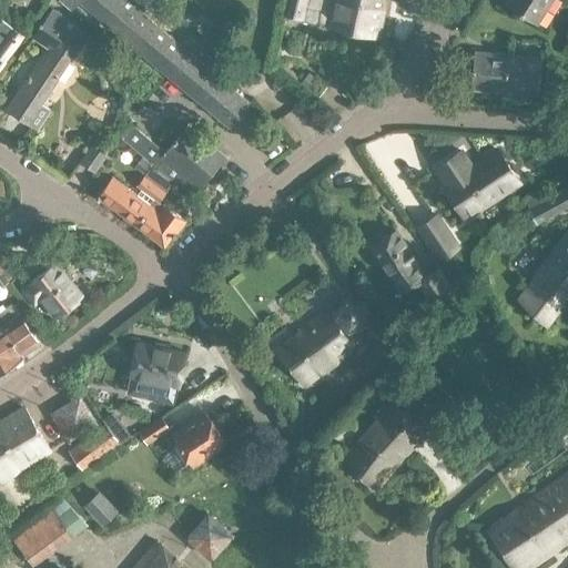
[(229,127),(250,102),(128,0),(59,0),(71,10),(79,2),(229,127)]
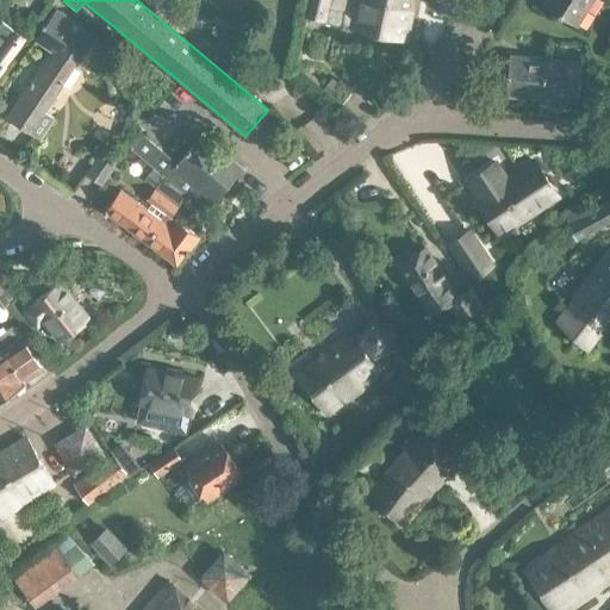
[(309,0),(305,17),(323,20),(325,20),(328,7),(344,11),(343,18),(341,25),(352,26),(350,27),(384,35),(391,5),(368,0),(309,0)]
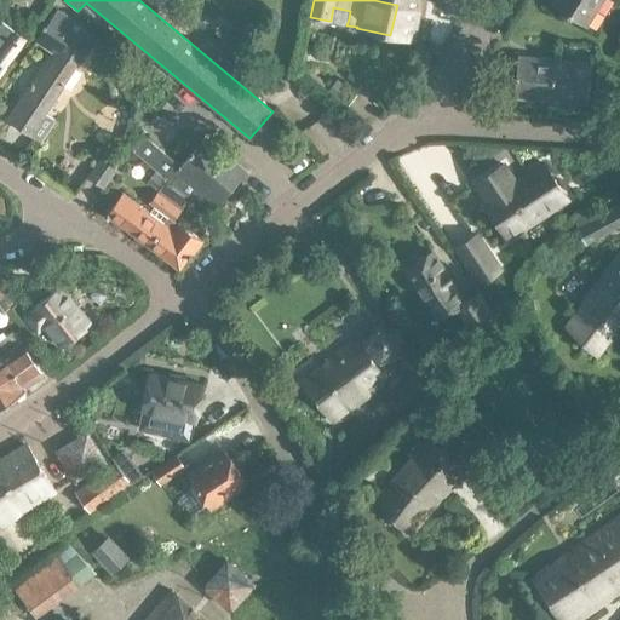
[(412,40),(419,0),(397,0),(397,5),(390,35),(399,38),(412,40)]
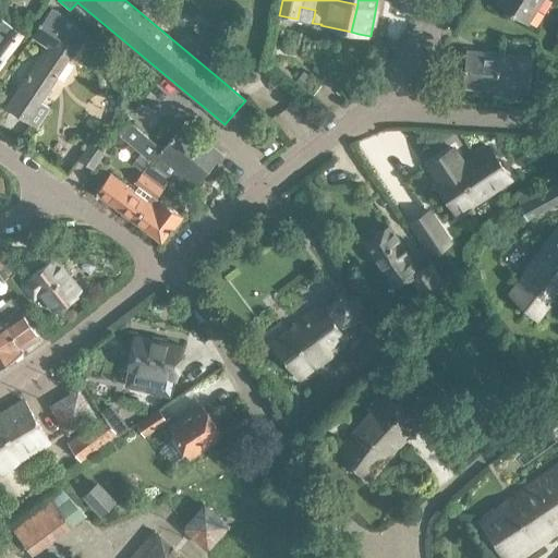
[(529,25),(544,0),(497,0),(495,4),(529,25)]
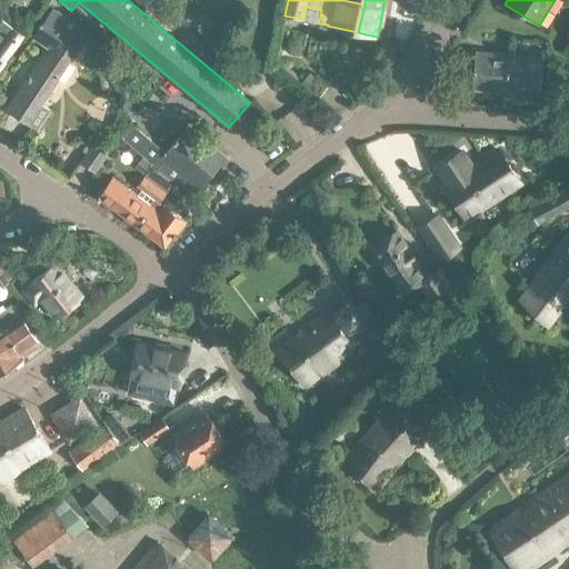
[(69,61),(70,62),(90,33),(52,8),(32,38),(47,47),(6,109),(38,130),(51,111),(42,105),(59,80),(58,79),(69,61)]
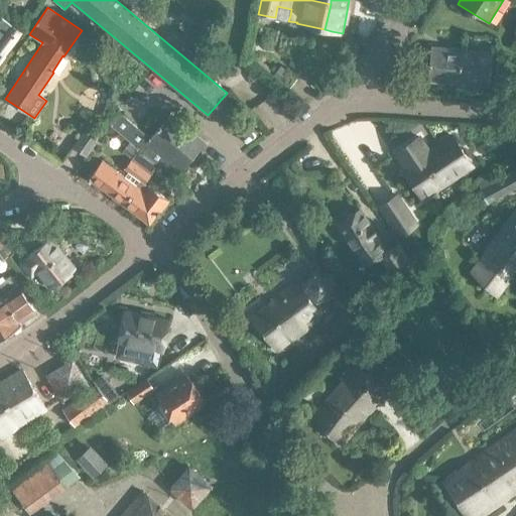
[(0,56),(20,29),(2,16),(0,18),(0,56)]
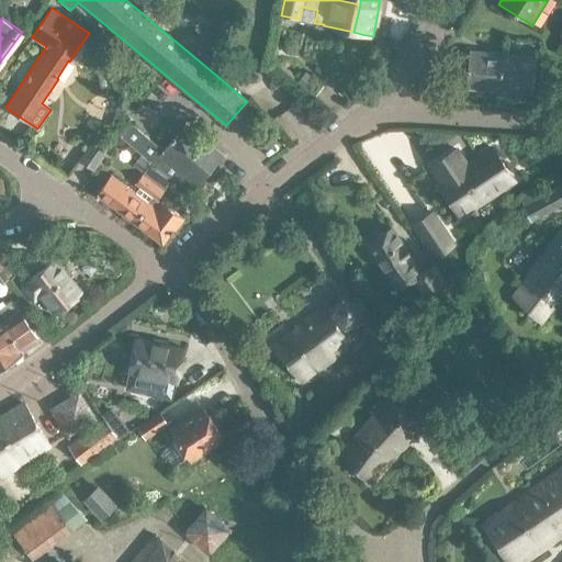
[(465,88),(498,91),(503,53),(470,49),(465,88)]
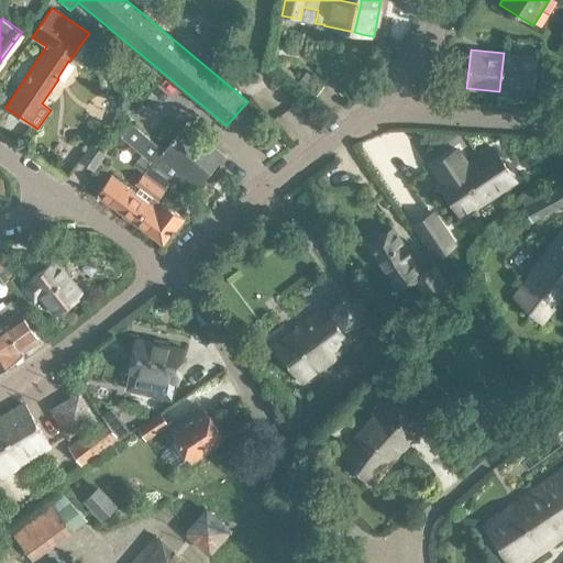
[(533,95),(538,57),(504,53),(499,91),(533,95)]
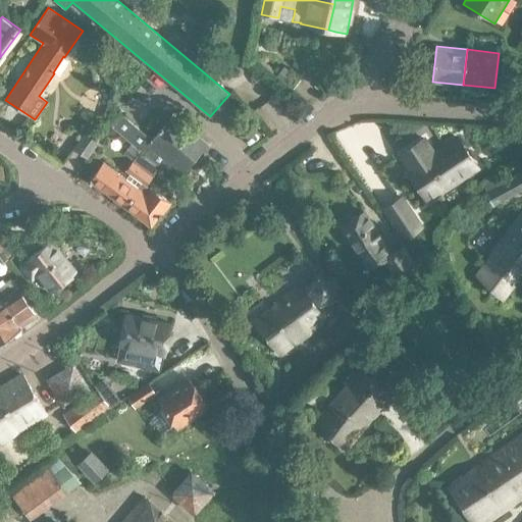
[(275,75),(293,89),(301,79),(284,64),(275,75)]
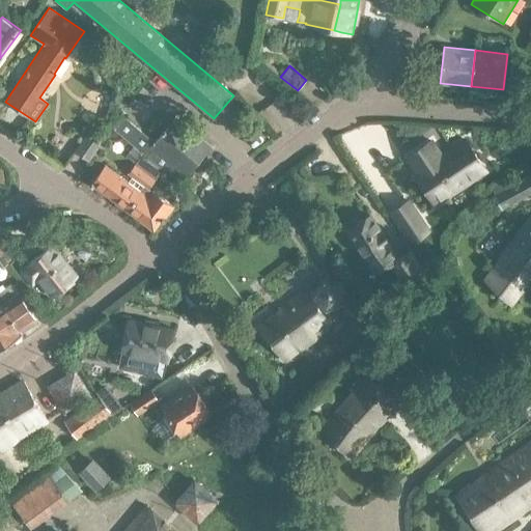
[(124,117),(114,130),(179,185),(212,146),(175,116),(154,142),(124,117)]
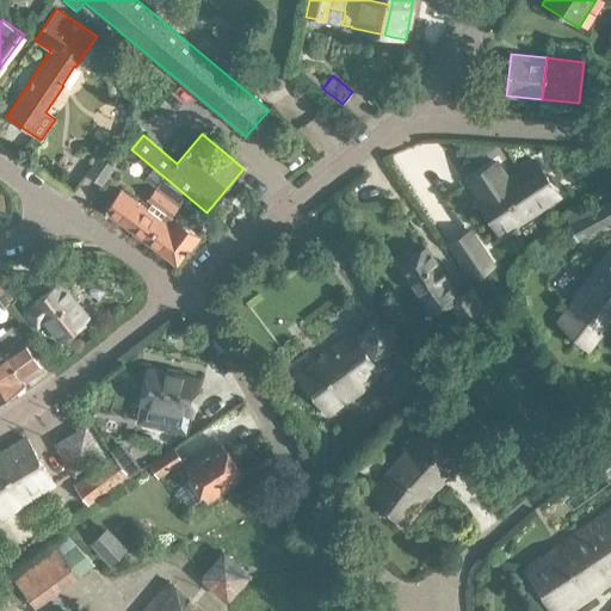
[(109,141),(86,173),(103,185),(125,152),(109,141)]
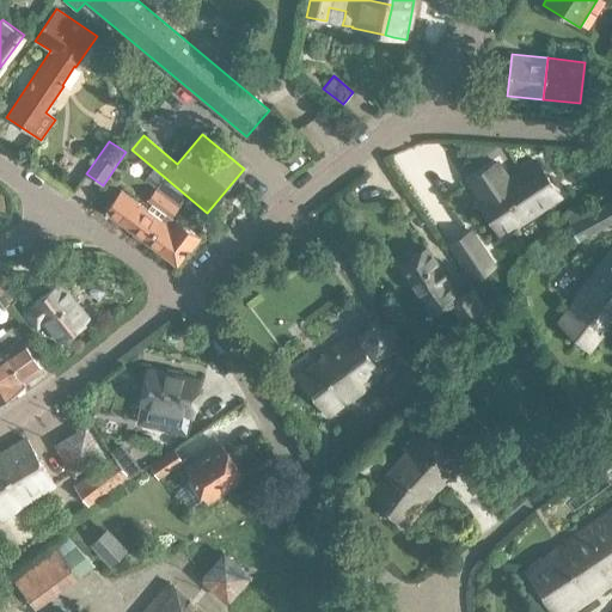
[(558,197),(551,185),(536,163),(507,182),(495,165),(469,183),(479,201),(478,201),(494,225),(502,236),(558,197)]
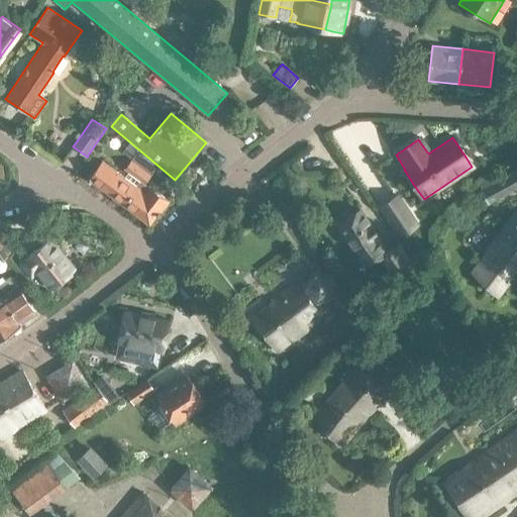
[(137,149),(129,141),(122,150),(130,158),(137,149)]
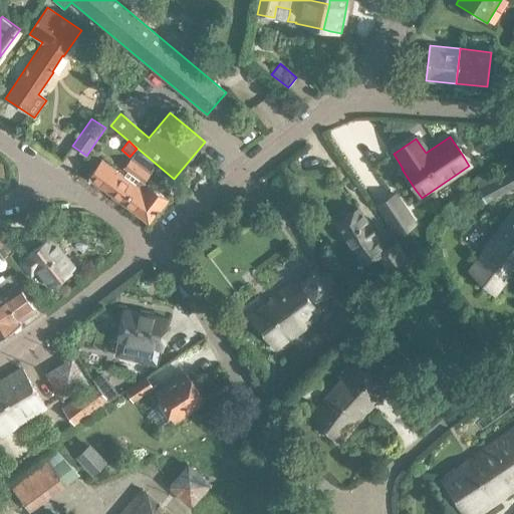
[(137,150),(131,159),(150,174),(156,166),(137,150)]
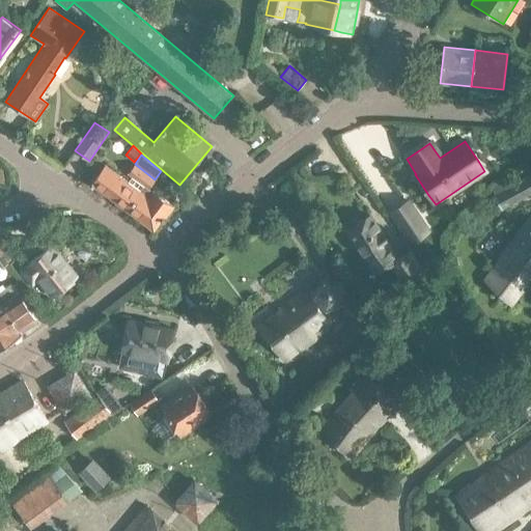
[(129,182),(105,164),(89,184),(127,212),(144,186),(132,176),(129,182)]
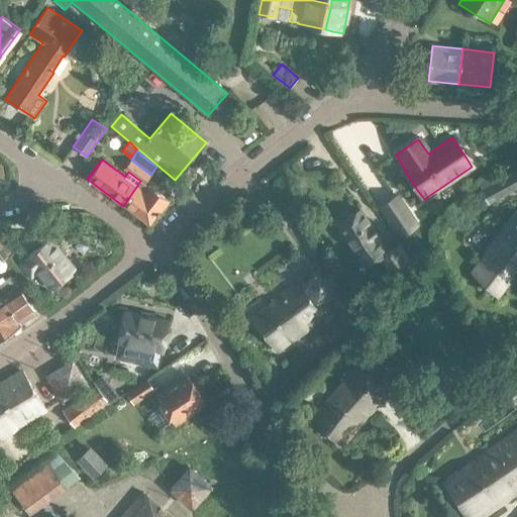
[(150,175),(131,160),(124,169),(128,172),(140,181),(144,184),(144,183),(150,175)]
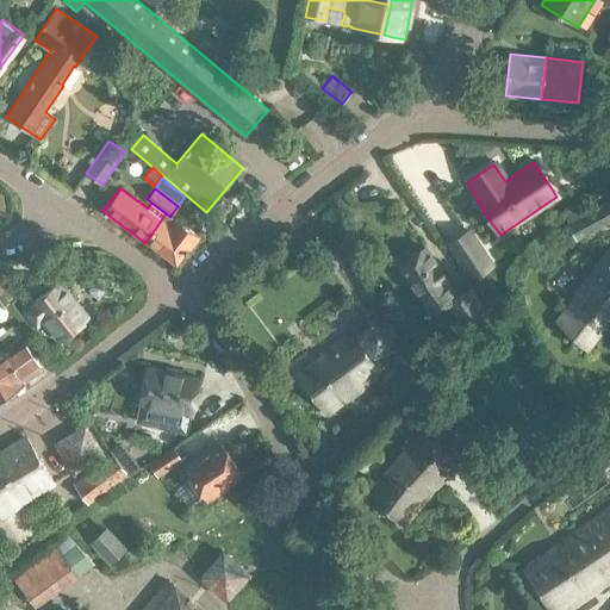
[(609,222),(609,200),(567,224),(577,241),(609,222)]
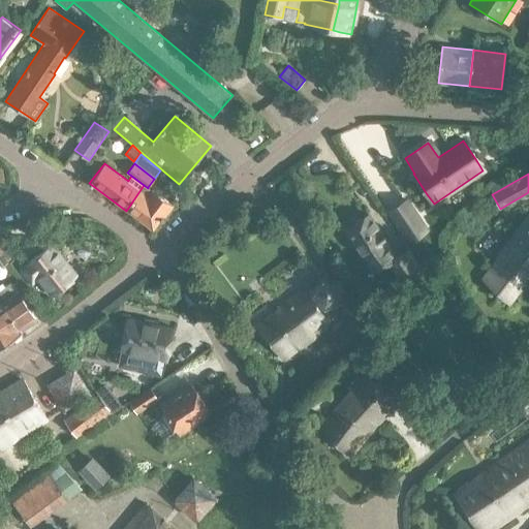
[(144,185),(126,211),(152,229),(159,219),(161,220),(172,207),(151,191),(152,190),(148,187),(148,188),(144,185)]
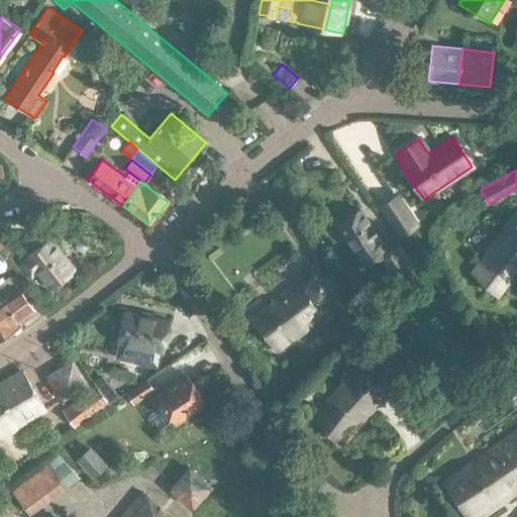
[(416,223),(397,195),(380,207),(399,234),(416,223)]
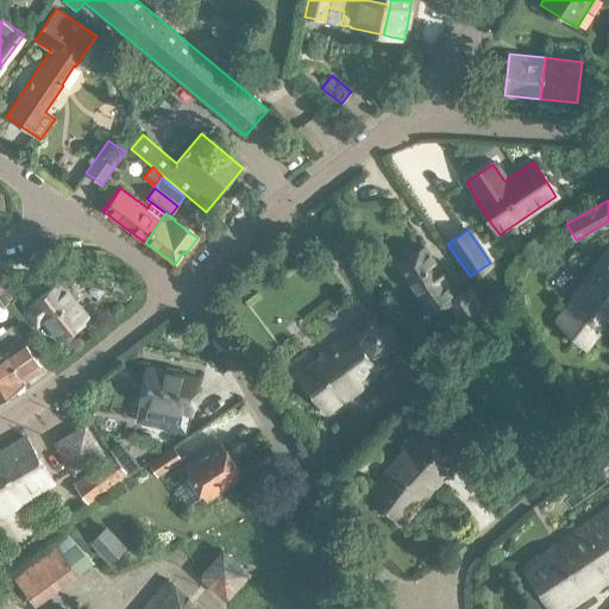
[(447,278),(424,246),(399,263),(409,280),(407,281),(431,314),(446,303),(463,327),(487,311),(470,287),(456,296),(445,281),(447,278)]
